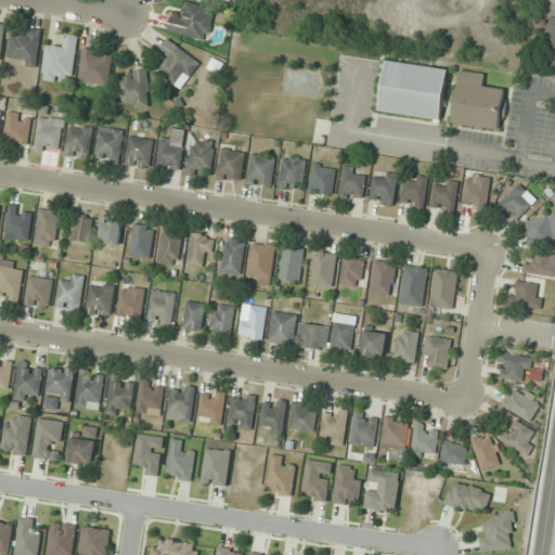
[(209,40),(216,9),(185,1),(183,14),(171,12),(167,31),(209,40)]
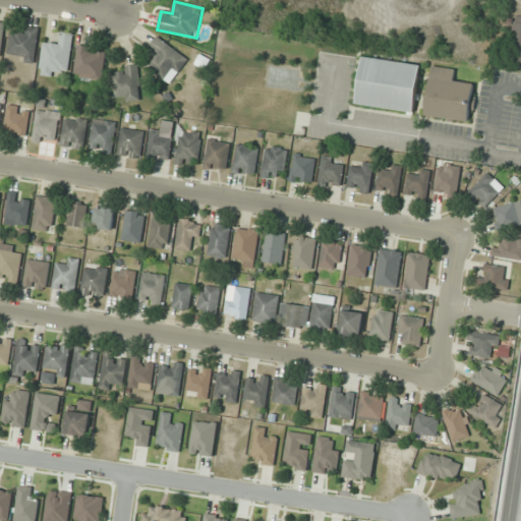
[(512,63),(520,62),(520,16),(514,17),(512,63)]
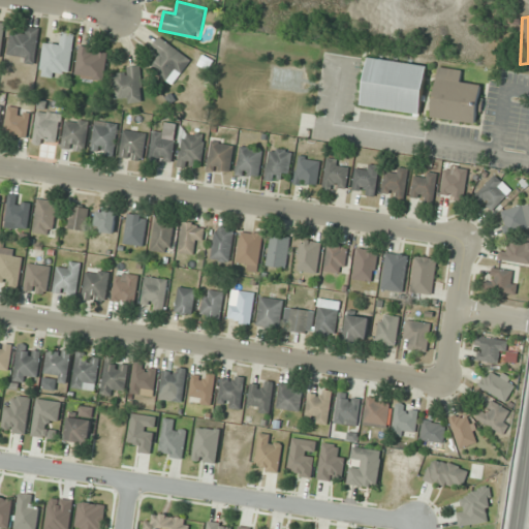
[(8,59),(36,61),(39,28),(27,27),(26,33),(10,32),(8,59)]
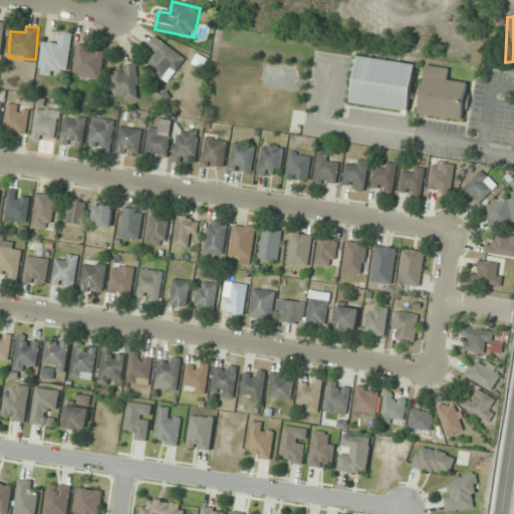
[(57,75),(57,69),(67,70),(71,32),(60,31),(59,43),(42,41),(39,74),(57,75)]
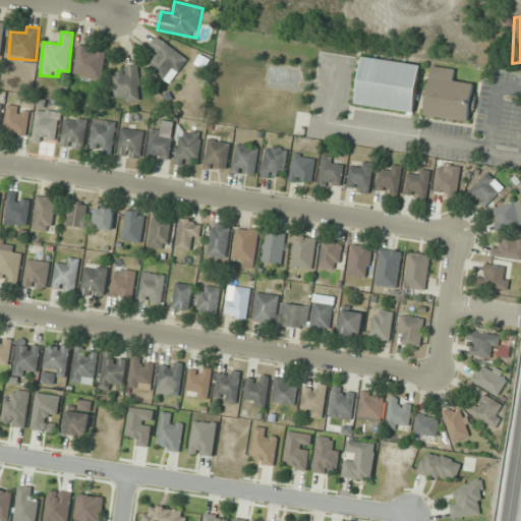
[(149,67),(164,78),(170,69),(177,74),(188,59),(158,37),(150,48),(158,54),(149,67)]
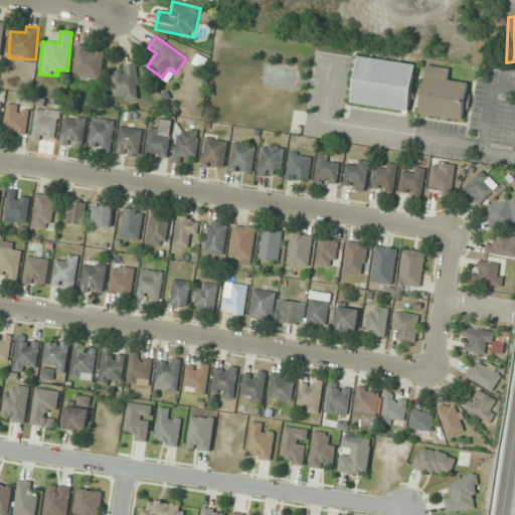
[(72,75),(100,80),(106,50),(78,45),(72,75)]
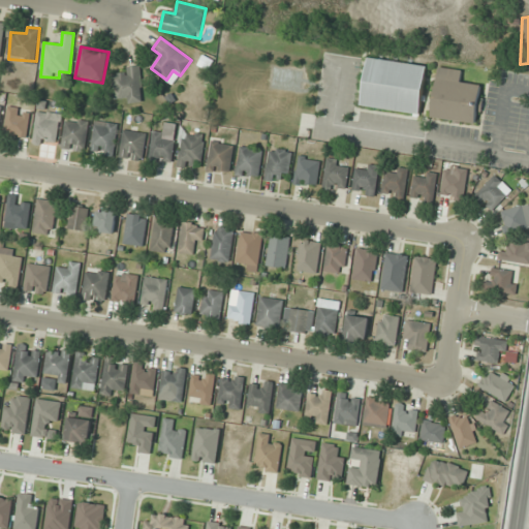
[(362,107),(421,116),(428,66),(368,58),(362,107)]
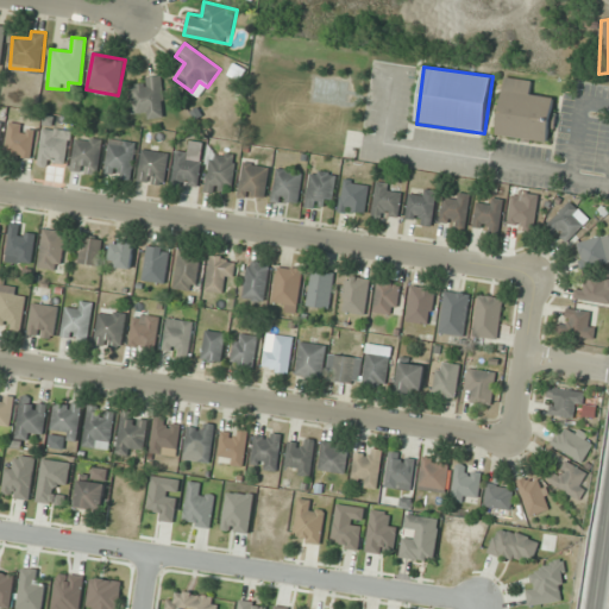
[(497,137),(550,143),(556,99),(532,95),(533,81),(504,77),(497,137)]
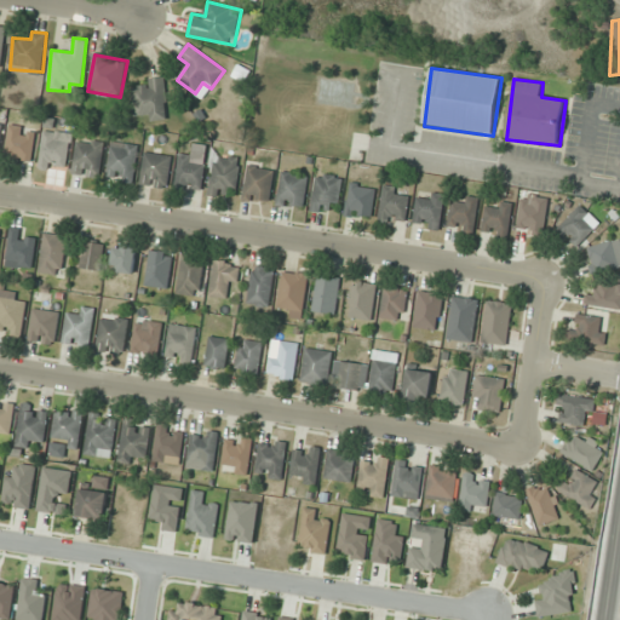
[(167,120),(166,81),(136,81),(136,121),(167,120)]
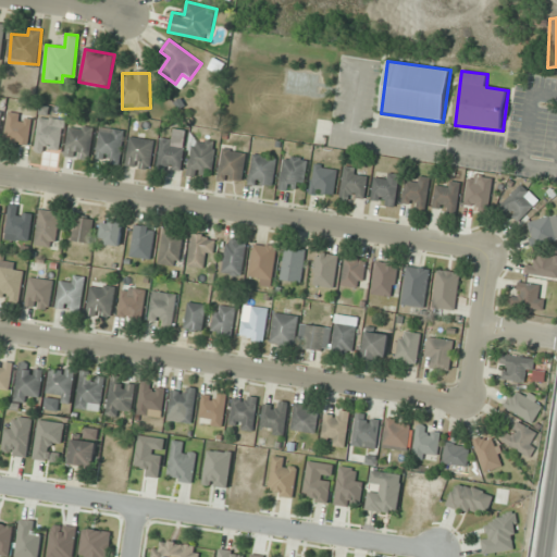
[(34,118),(11,113),(4,143),(27,148),(34,118)]
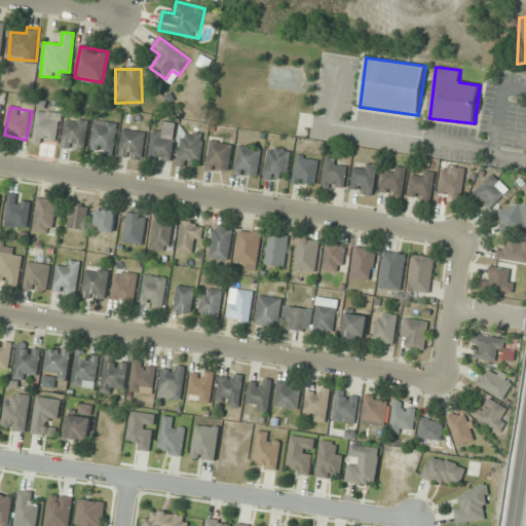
[(34,141),(58,143),(61,113),(37,111),(34,141)]
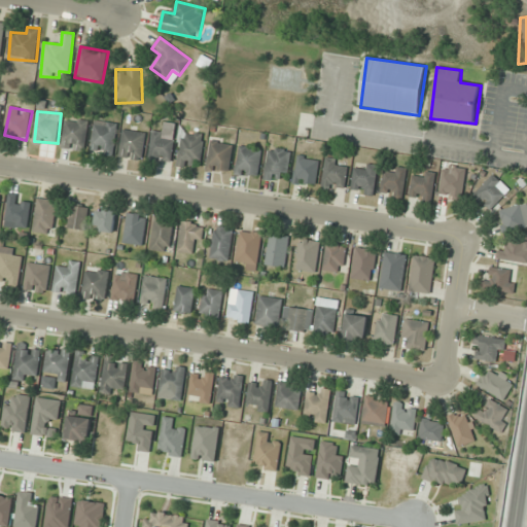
[(63,148),(84,151),(89,121),(67,117),(63,148)]
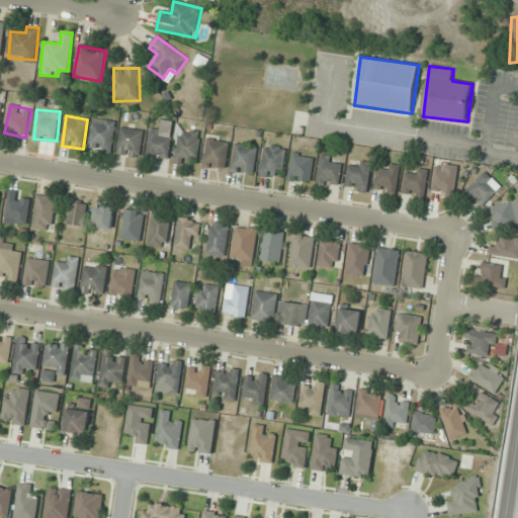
[(111,154),(117,122),(95,117),(88,149),(111,154)]
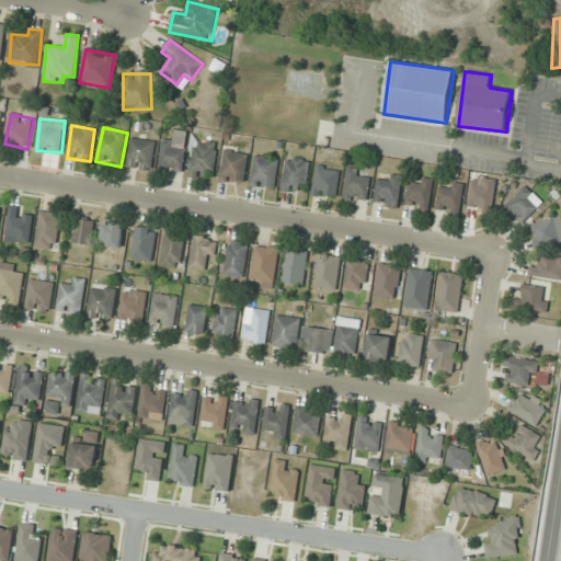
[(174,141),(162,140),(159,170),(182,172),(186,132),(175,130),(174,141)]
